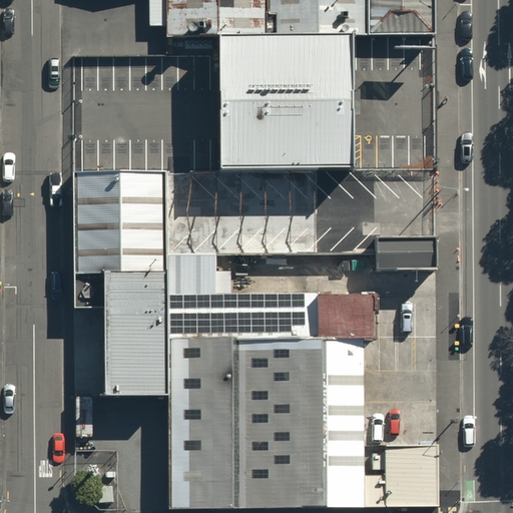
[(267,0),(164,0),(165,39),(217,38),(268,38),(267,0)]
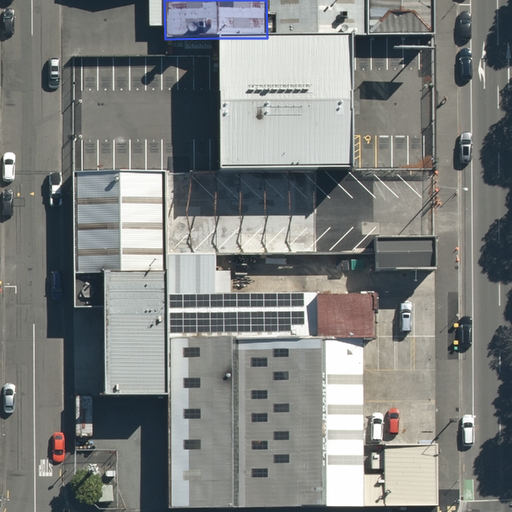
[(266,0),(267,38),(350,37),(366,37),(365,0),(266,0)]
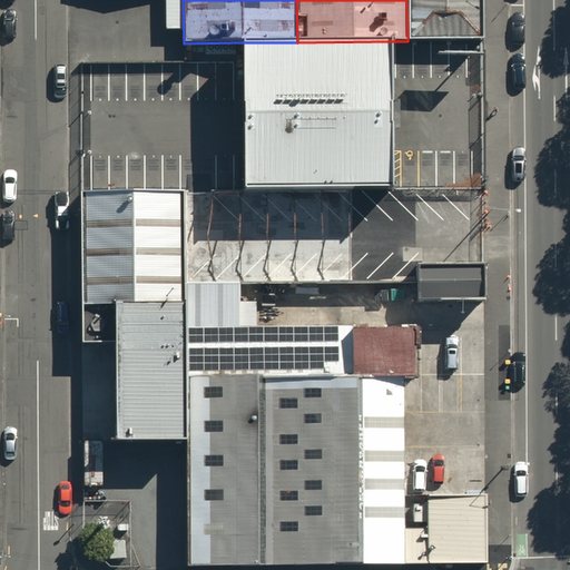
[(482,0),(406,0),(408,41),(483,40),(482,0)]
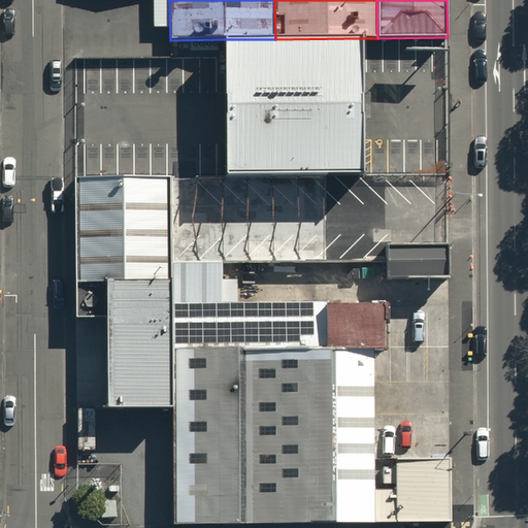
[(225,59),(226,176),(325,175),(362,175),(361,38),(275,39),(224,39),(225,59)]
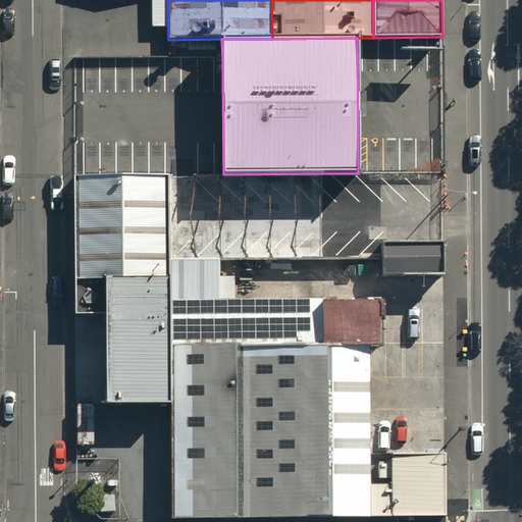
[(223,174),(167,174),(168,260),(219,260),(355,259),(355,217),(322,217),(321,173),(223,174)]
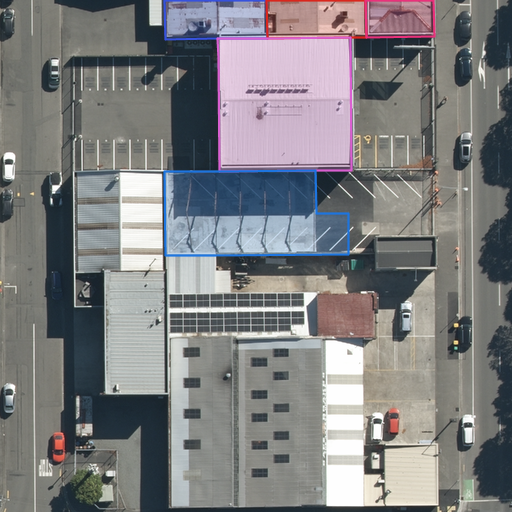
[(165,255),(164,171),(120,171),(73,171),(74,278),(102,277),(165,276),(165,255)]
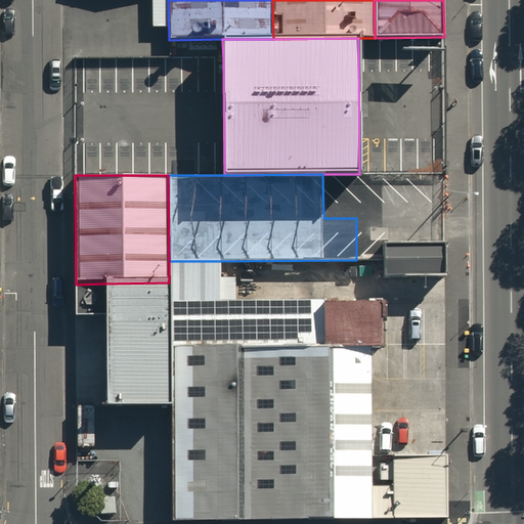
[(382,245),(383,276),(445,275),(444,244),(382,245)]
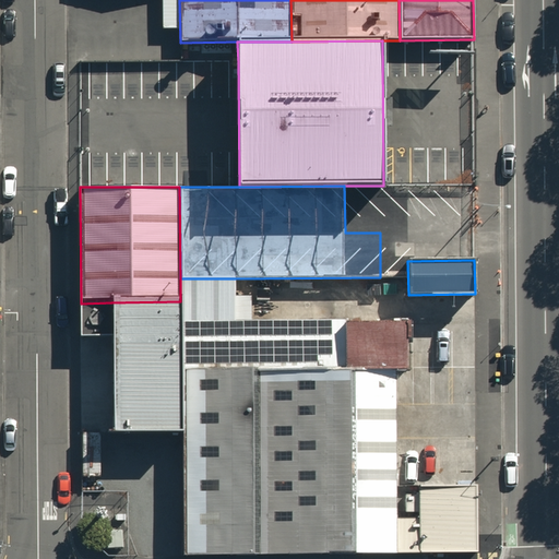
[(408,320),(236,321),(235,278),(180,278),(180,301),(181,372),(256,371),(396,370),(409,370),(408,320)]
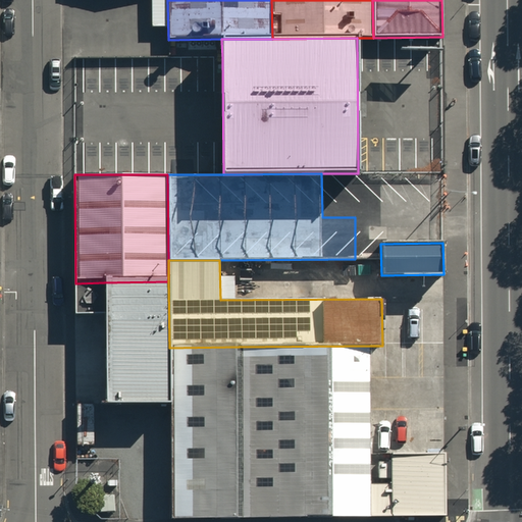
[(168,281),(104,282),(106,408),(169,407),(169,348),(168,281)]
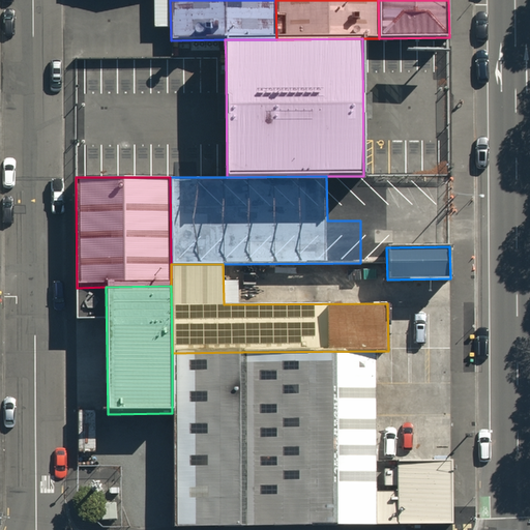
[(376,351),(242,352),(239,523),(377,523),(377,460),(376,351)]
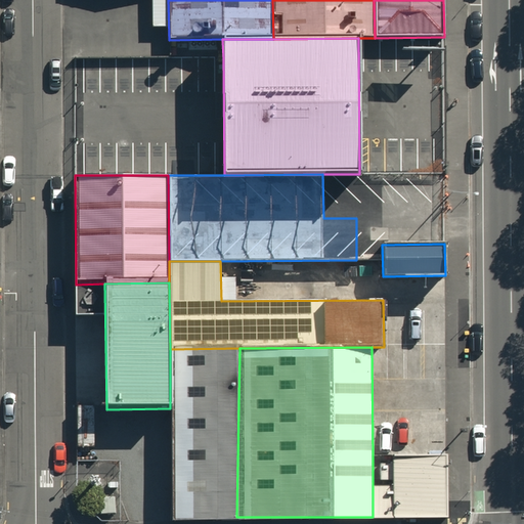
[(236,517),(239,348),(170,349),(170,408),(171,518),(236,517)]
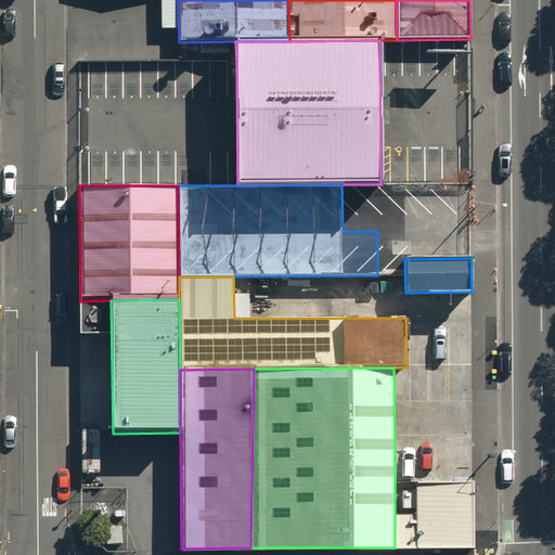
[(470,547),(472,481),(395,481),(395,547),(470,547)]
